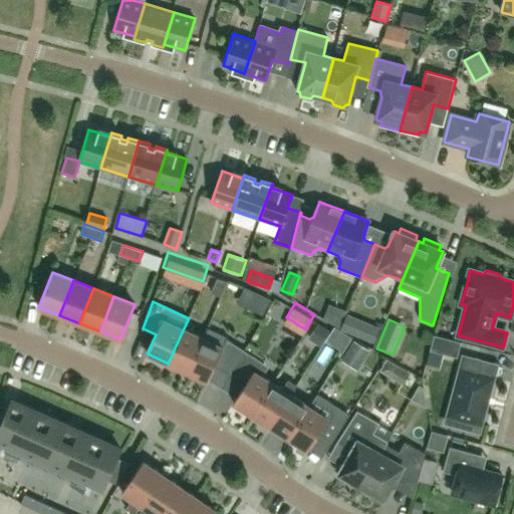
[(380,339),(383,325),(370,322),(366,337),(380,339)]
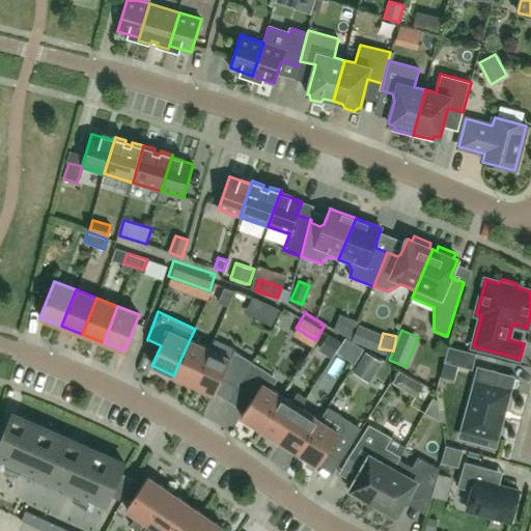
[(210,348),(190,339),(173,375),(193,385),(210,348)]
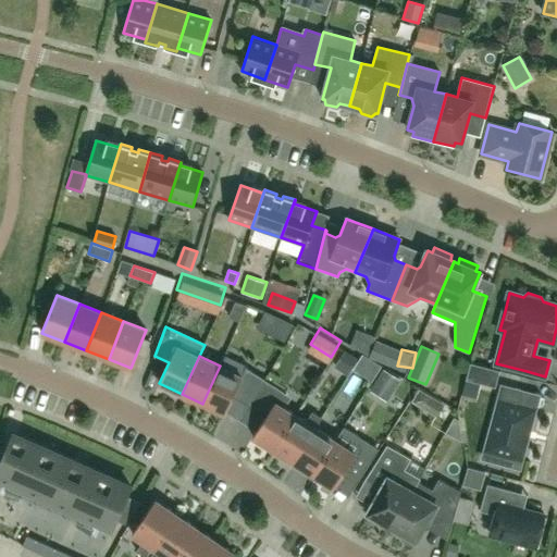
[(265,382),(246,369),(247,366),(237,360),(232,371),(220,366),(202,404),(225,413),(232,398),(248,408),(265,382)]
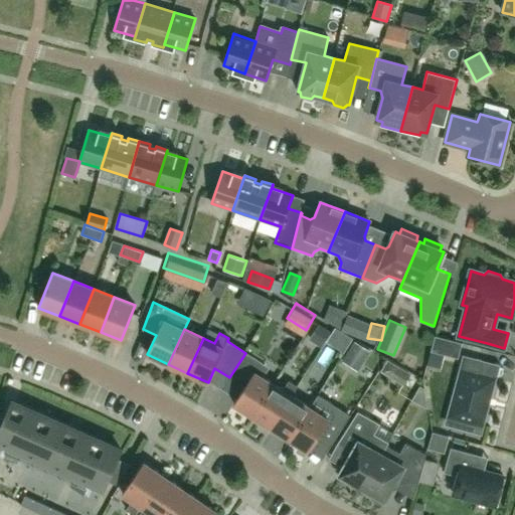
[(431,351),(458,358),(462,342),(435,336),(431,351)]
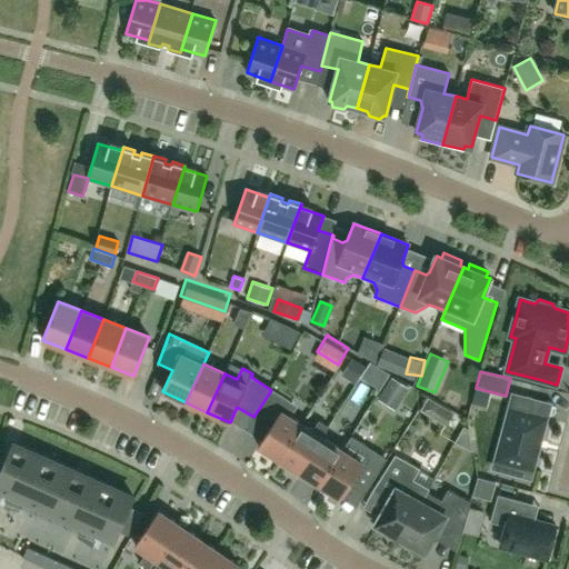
[(407,406),(416,392),(403,385),(396,398),(400,401),(407,406)]
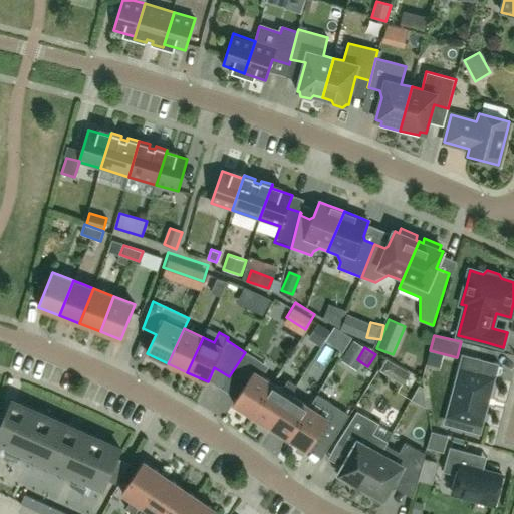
[(268,367),(260,361),(245,352),(229,376),(244,387),(233,403),(252,415),(272,383),(262,376),(268,367)]
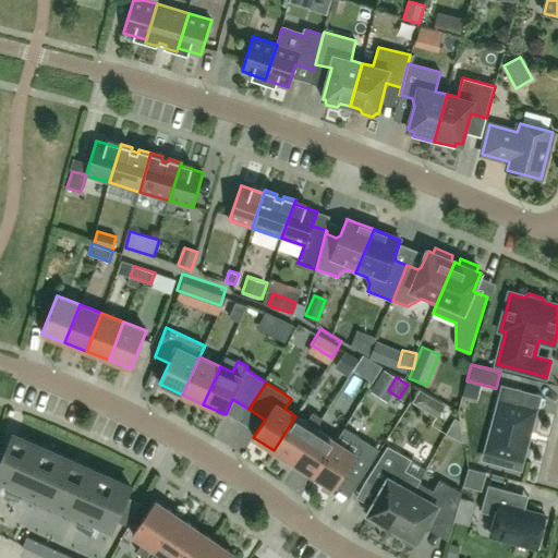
[(485,451),(523,461),(536,410),(519,405),(523,391),(525,392),(525,391),(501,385),(501,386),(502,387),(485,451)]
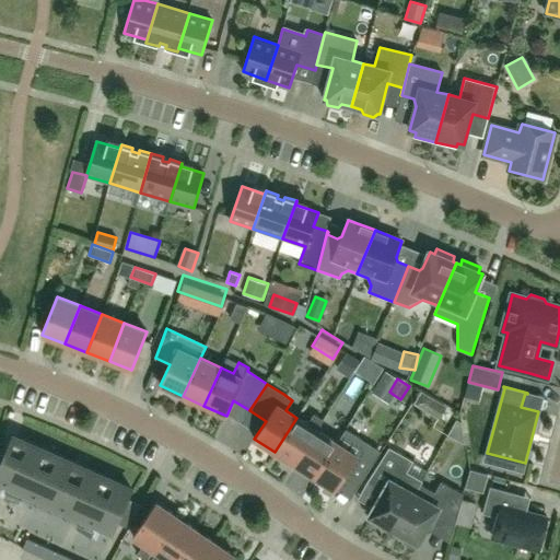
[(434,399),(421,392),(413,404),(434,399)]
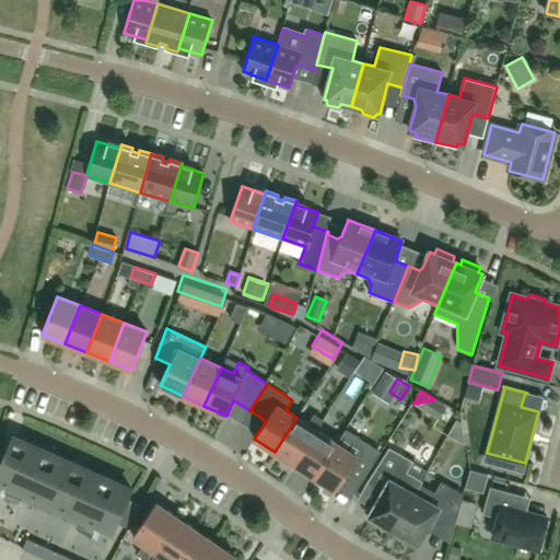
[(307,424),(296,418),(275,452),(295,465),(317,430),(324,420),(314,413),(307,424)]
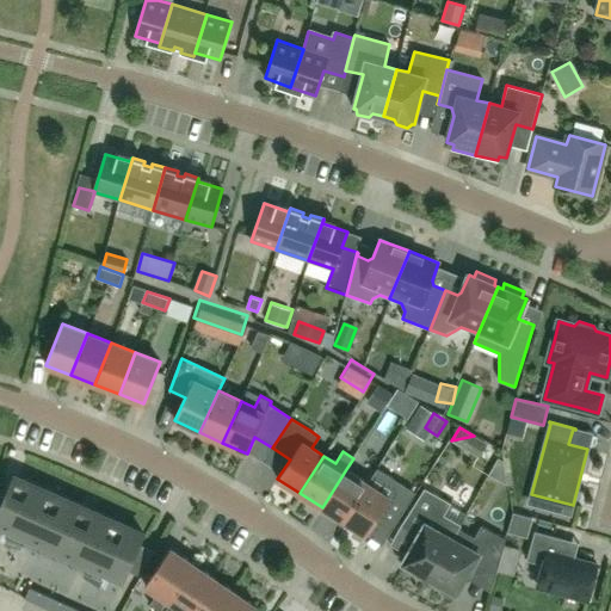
[(356,476),(346,469),(322,507),(344,522),(368,483),(356,476)]
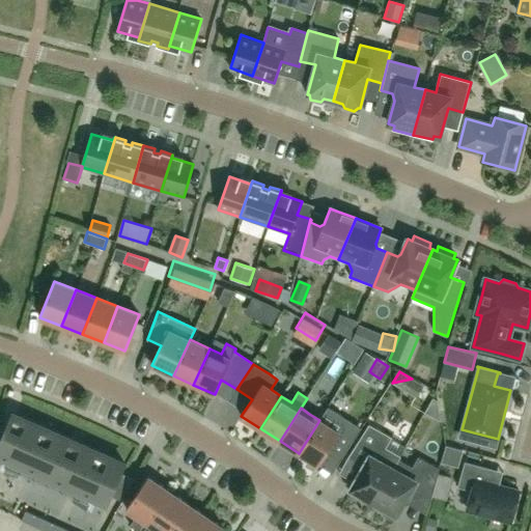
[(319,420),(299,453),(318,466),(327,452),(340,460),(361,428),(328,408),(319,420)]
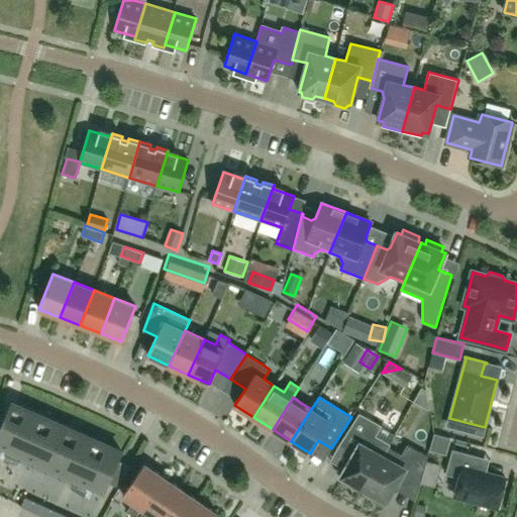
[(0,444),(24,455),(41,416),(13,403),(0,431),(0,444)]
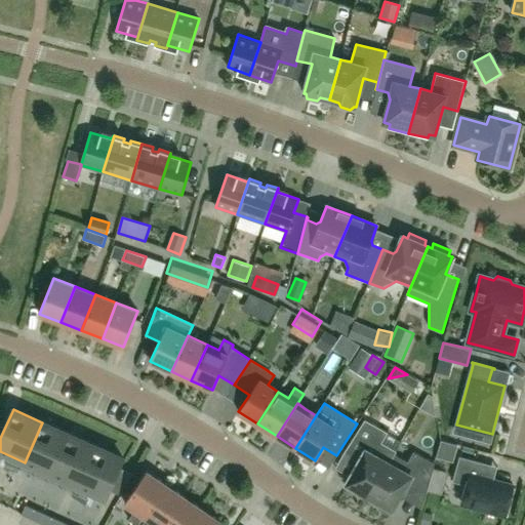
[(369,496),(396,450),(381,442),(388,432),(365,419),(345,451),(356,458),(358,463),(347,484),(349,485),(347,488),(359,495),(361,492),(369,496)]
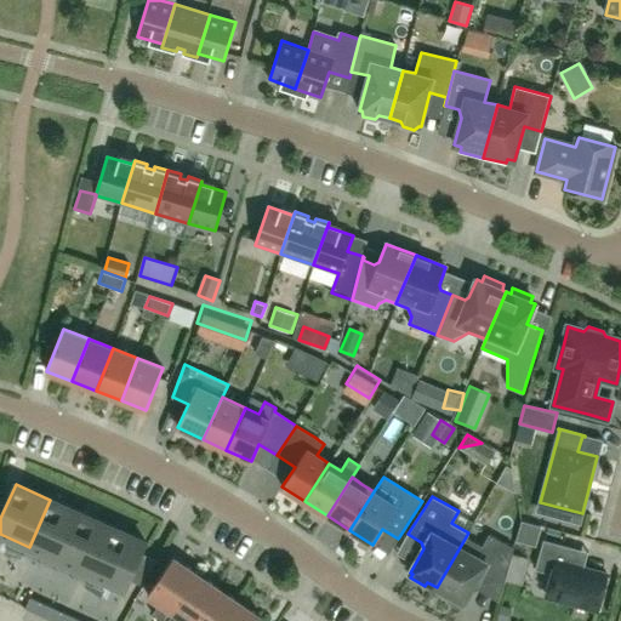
[(50,500),(29,547),(61,562),(81,513),(50,500)]
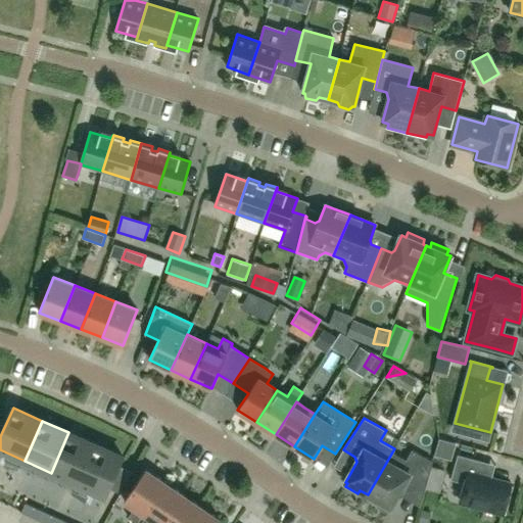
[(68,432),(51,473),(78,484),(96,444),(68,432)]
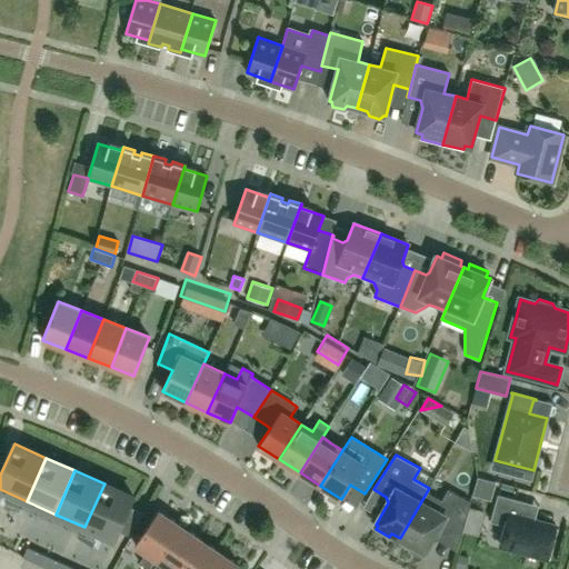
[(105,483),(85,527),(115,540),(133,497),(105,483)]
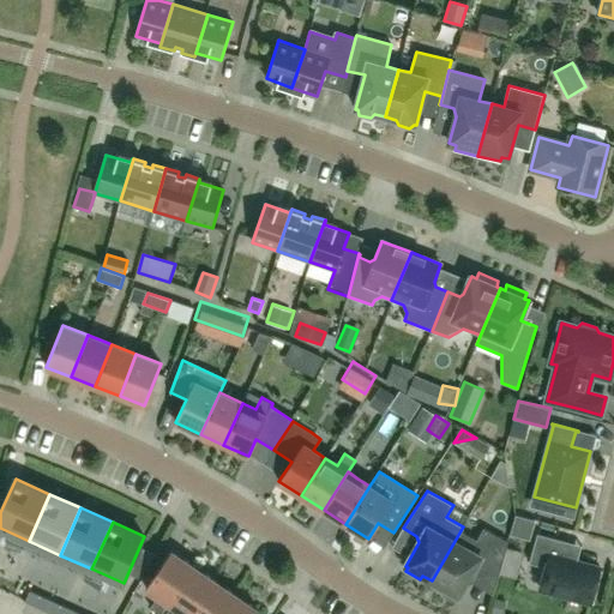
[(464,528),(463,527),(432,581),(441,587),(439,591),(455,599),(457,595),(459,596),(477,564),(499,576),(509,542),(483,528),(479,541),(462,531),(464,528)]
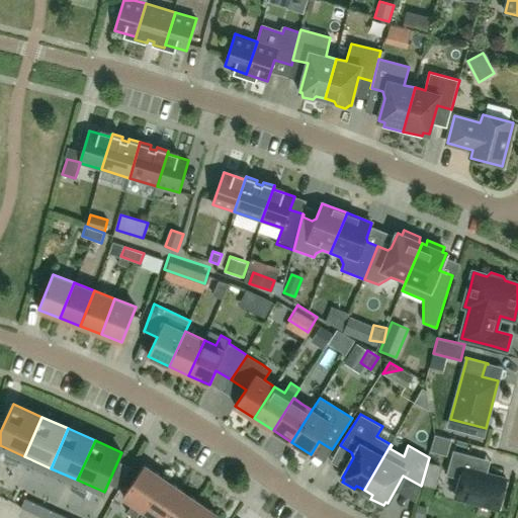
[(455,497),(499,509),(507,480),(477,471),(481,457),(453,450),(446,475),(460,479),(455,497)]
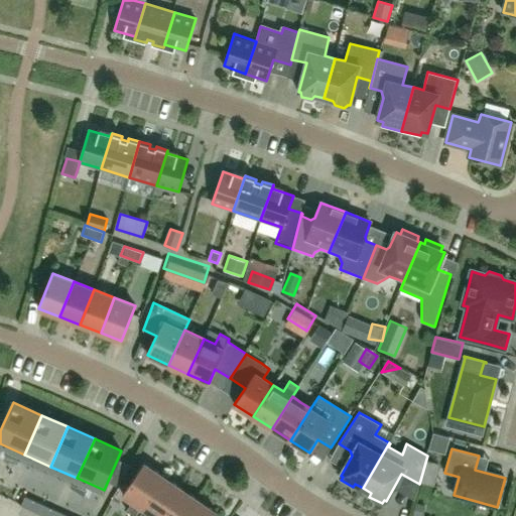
[(134,515),(141,507),(162,476),(144,463),(122,495),(132,501),(126,511),(134,515)]
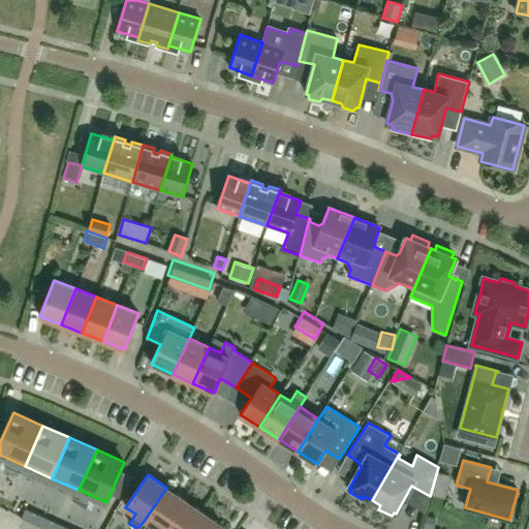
[(165,528),(185,500),(166,488),(145,520),(154,527),(152,528),(165,528)]
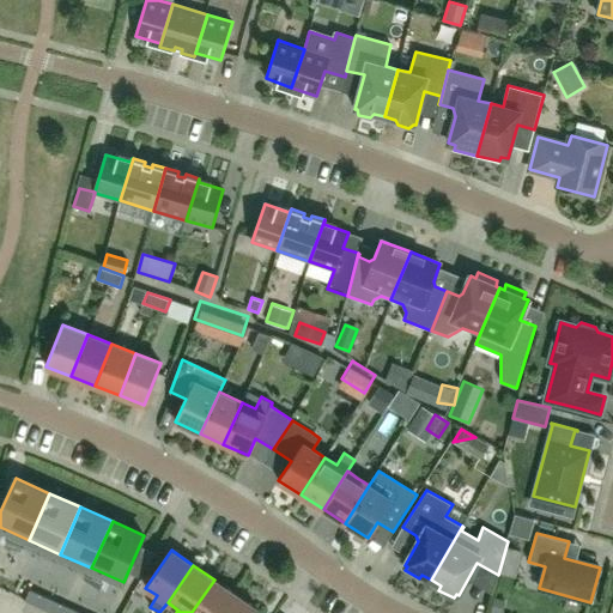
[(223,612),(236,594),(214,580),(192,612),(223,612)]
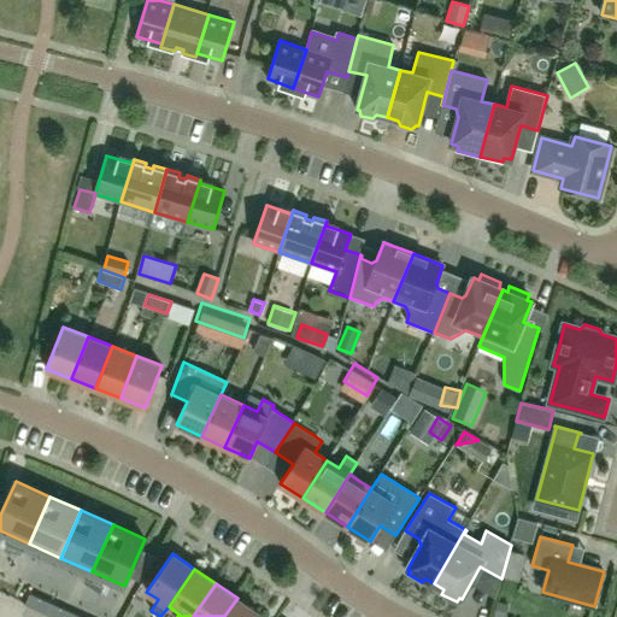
[(35,609),(40,598),(30,593),(25,605),(35,609)]
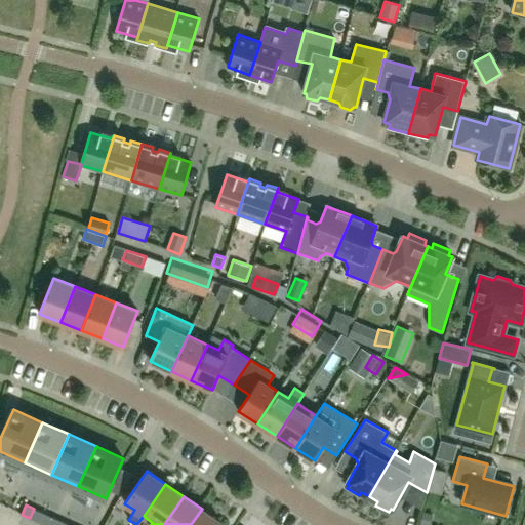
[(34,509),(30,518),(39,522),(43,513),(34,509)]
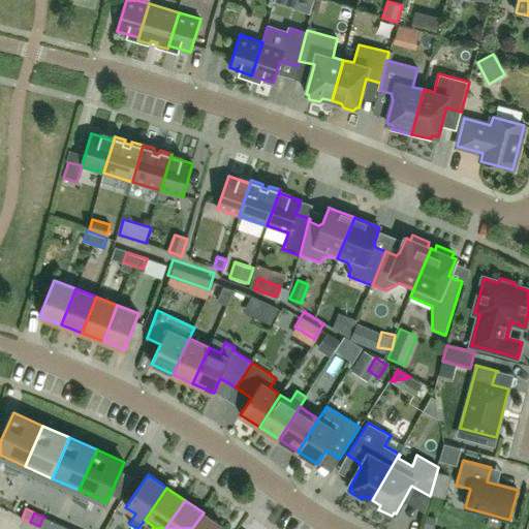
[(220,528),(223,526),(204,512),(192,528),(220,528)]
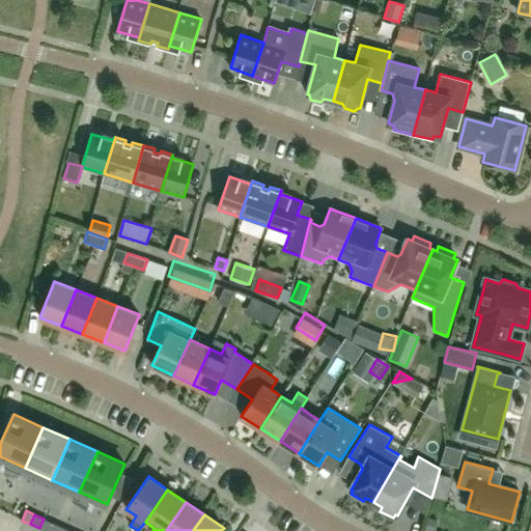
[(44,519),(39,528),(45,530),(48,530),(53,523),(44,519)]
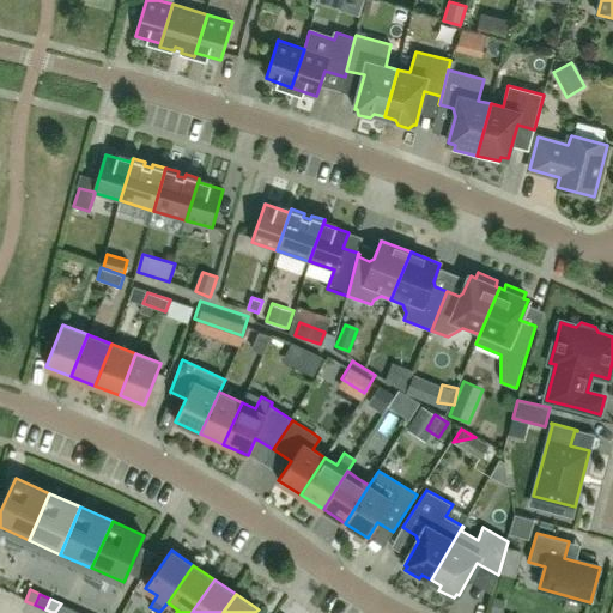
[(495,599),(491,612),(502,612),(505,601),(495,599)]
